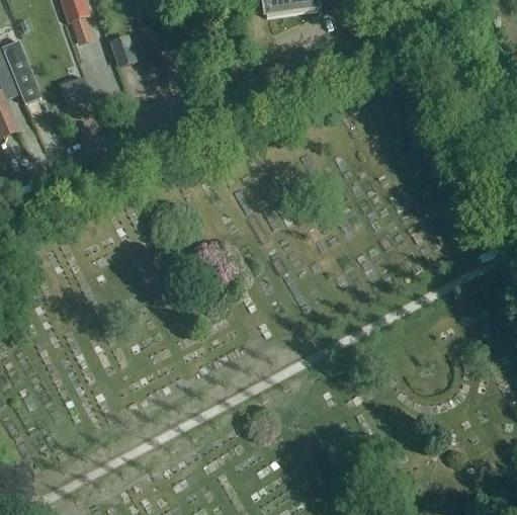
[(58,0),(67,24),(89,17),(83,0),(58,0)]
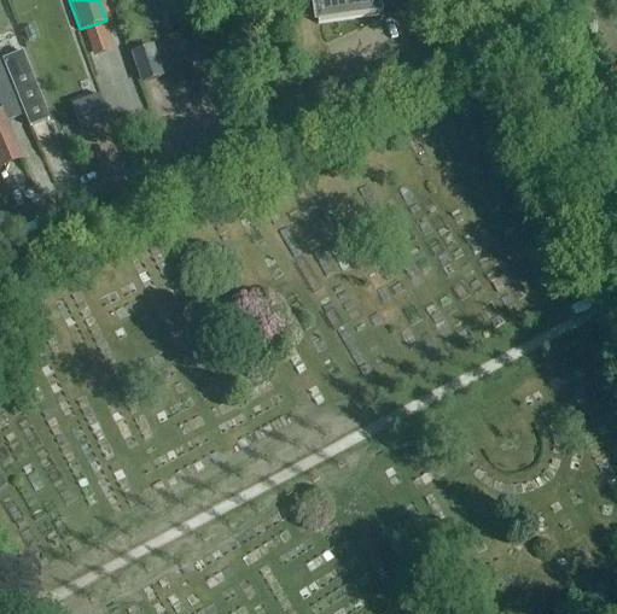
[(313,0),(314,5),(314,6),(314,7),(316,23),(378,15),(376,0),(313,0)]
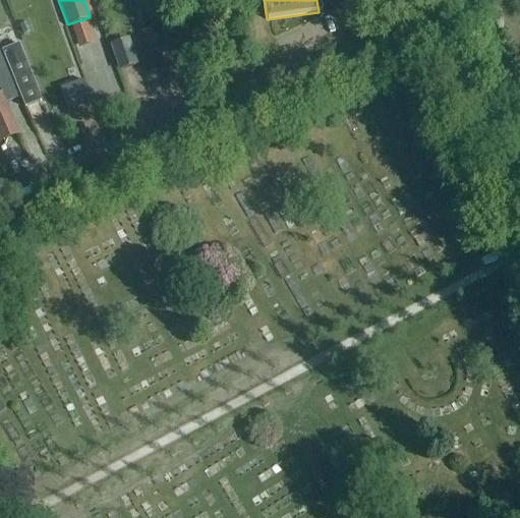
[(156,29),(141,32),(146,52),(160,49),(156,29)]
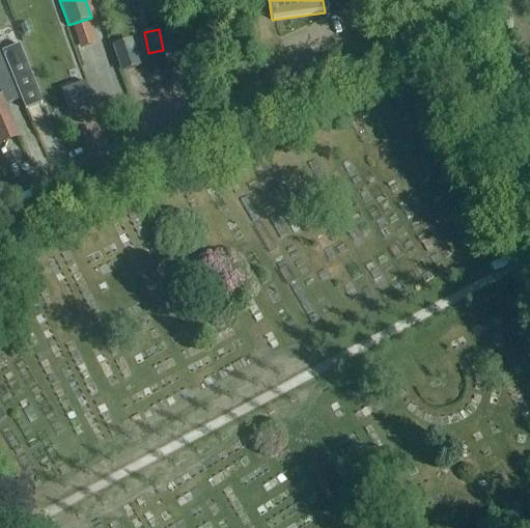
[(130,39),(113,45),(122,71),(138,65),(130,39)]
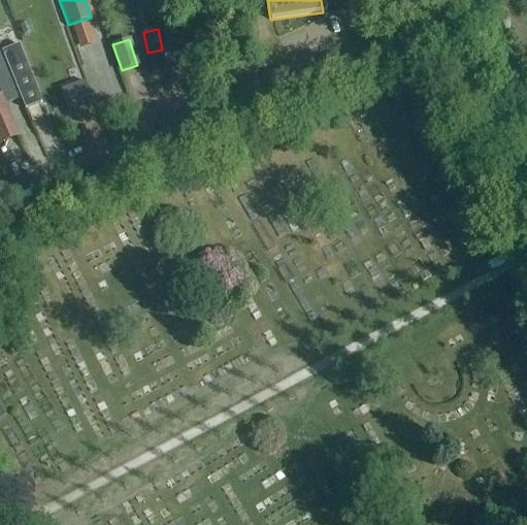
[(221,50),(226,62),(235,58),(235,57),(242,54),(238,42),(221,50)]
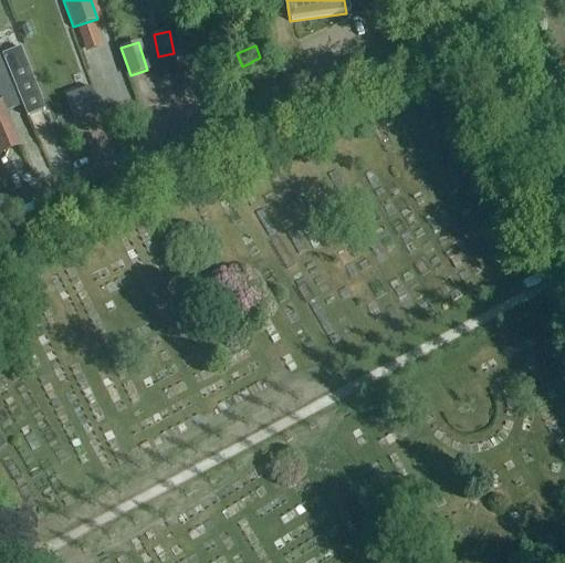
[(22,103),(21,104),(25,115),(44,108),(19,47),(2,53),(13,82),(22,103)]
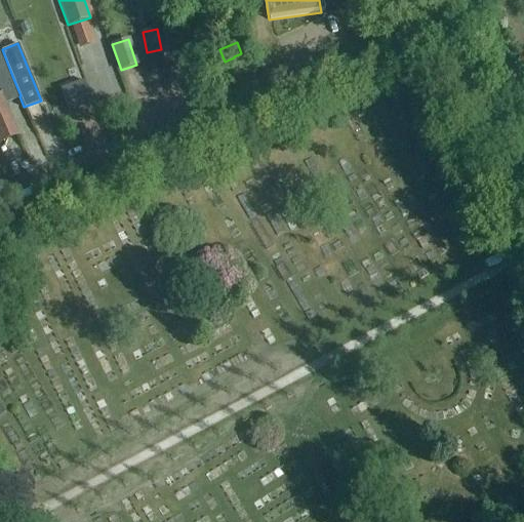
[(0,92),(4,103),(19,96),(21,95),(12,76),(2,49),(0,50),(0,92)]
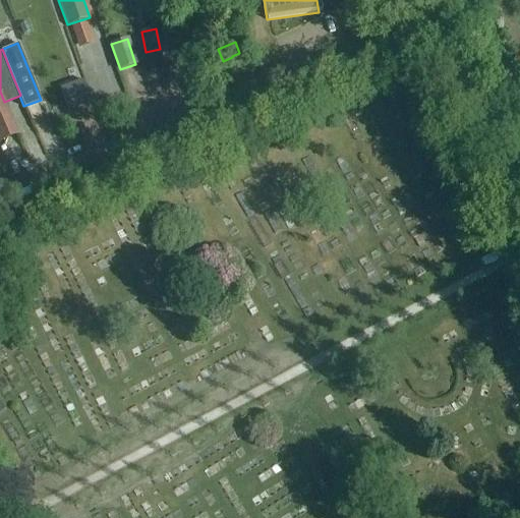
[(83,78),(60,87),(68,110),(91,101),(83,78)]
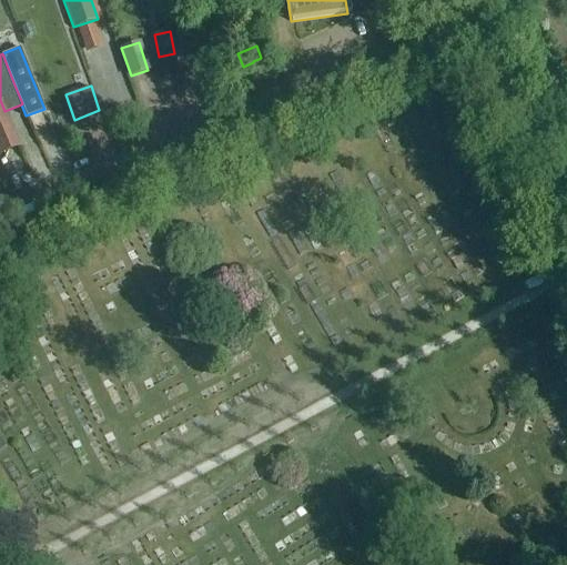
[(7,117),(0,120),(0,152),(19,144),(7,117)]
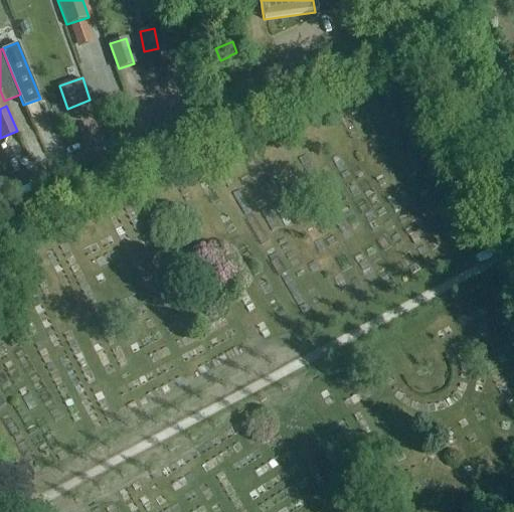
[(26,498),(7,509),(8,511),(25,511),(32,509),(26,498)]
